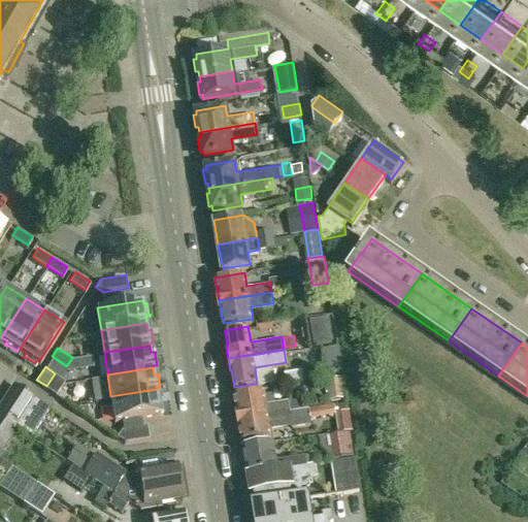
[(289,382),(306,379),(304,367),(287,369),(289,382)]
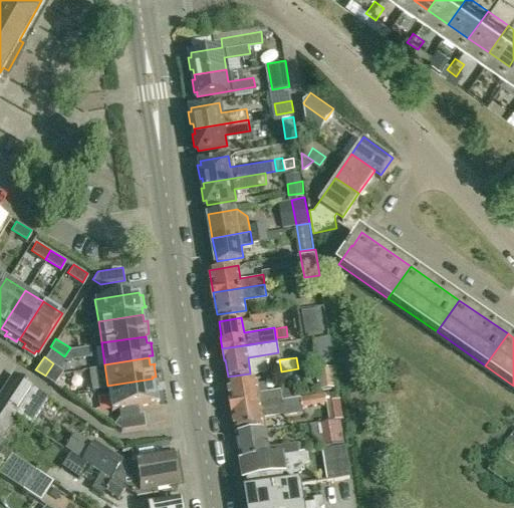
[(320,364),(323,386),(337,383),(334,362),(320,364)]
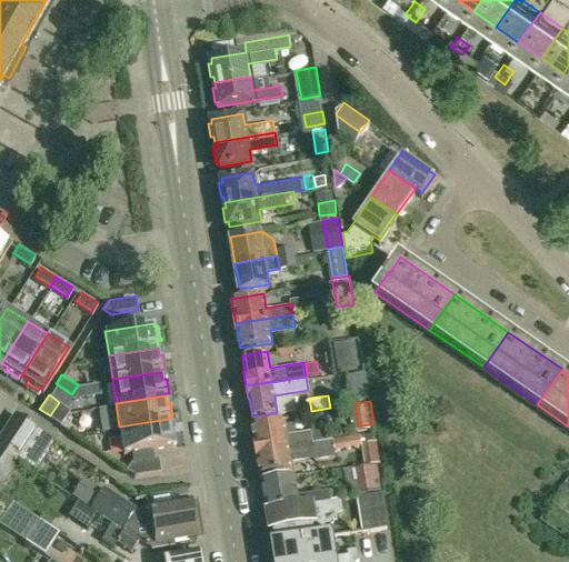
[(59,402),(50,415),(60,423),(70,409),(59,402)]
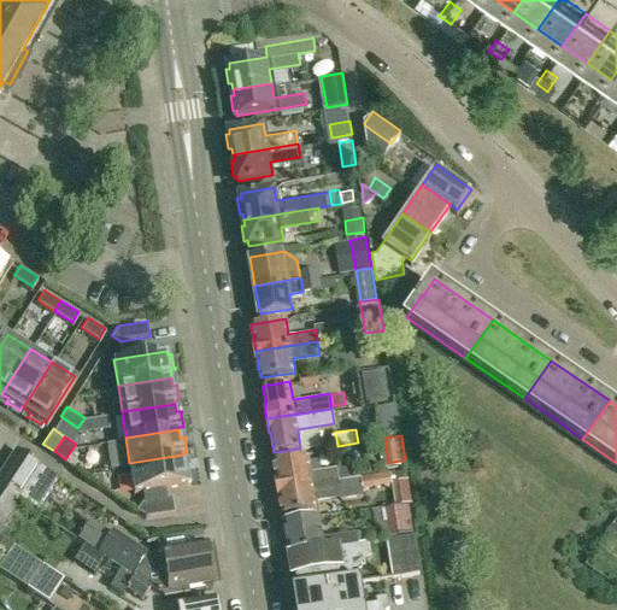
[(16,445),(0,468),(0,484),(19,497),(21,496),(36,506),(58,474),(16,445)]
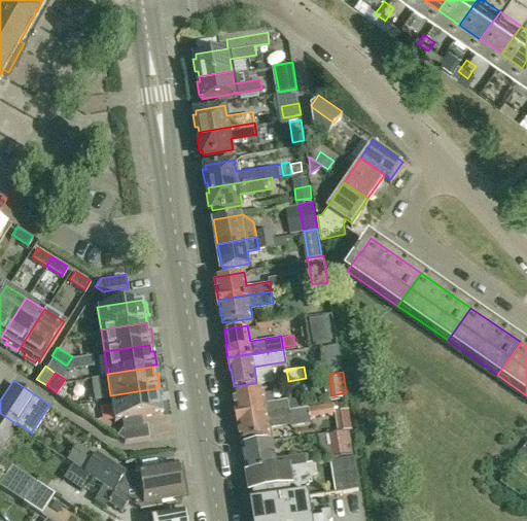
[(156,388),(110,395),(114,418),(160,411),(160,409),(163,408),(161,396),(162,396),(162,394),(157,395),(156,388)]
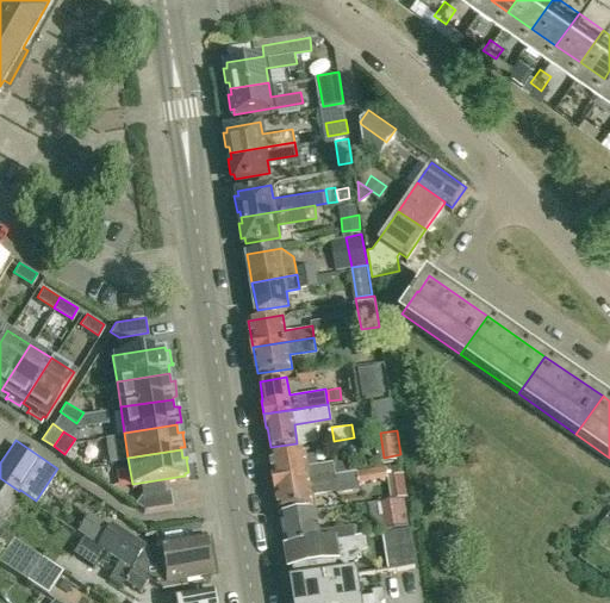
[(335,459),(306,462),(304,449),(271,454),(274,482),(337,472),(337,471),(335,459)]
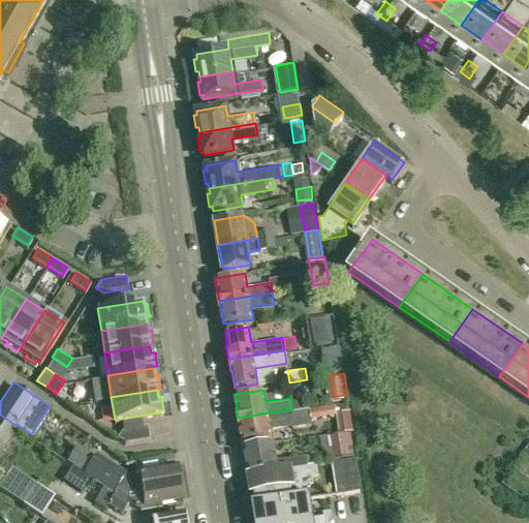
[(336,401),(312,405),(313,414),(338,410),(336,401)]
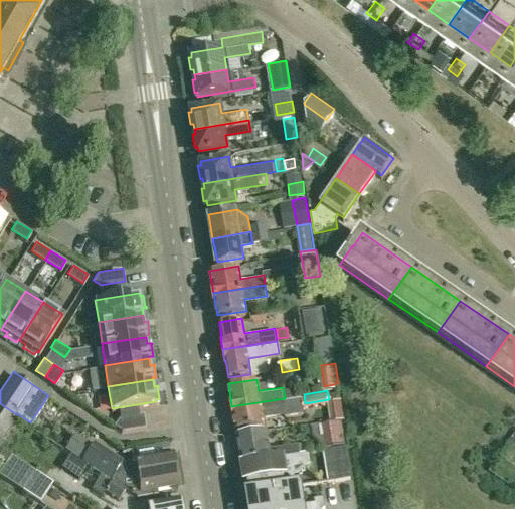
[(265,425),(263,417),(305,410),(302,394),(285,397),(285,398),(231,406),(235,429),(265,425)]
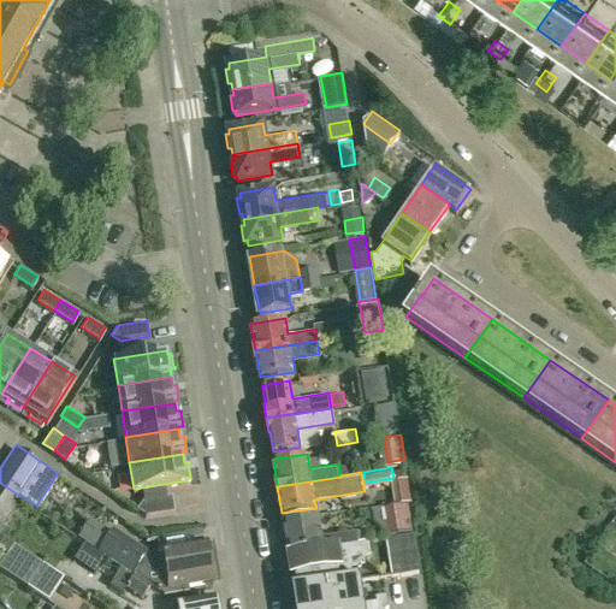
[(410,497),(407,477),(396,479),(400,498),(410,497)]
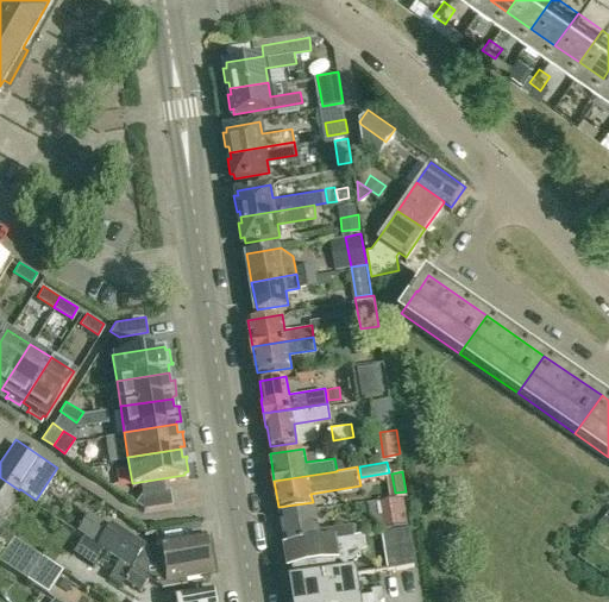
[(0,519),(19,490),(0,477),(0,519)]
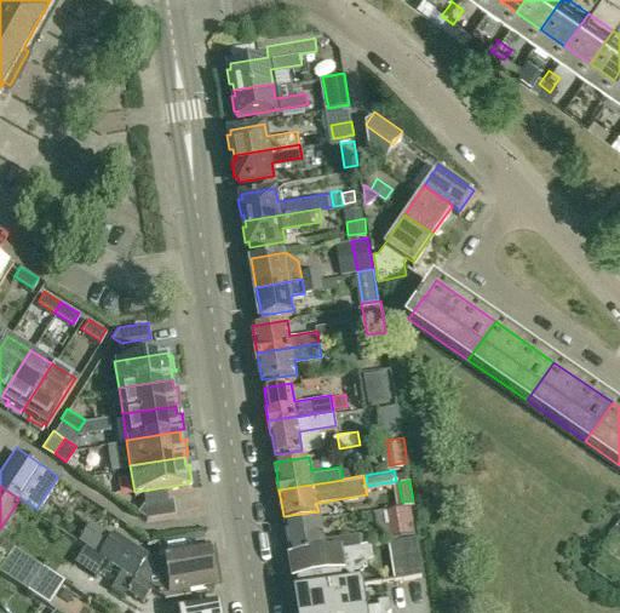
[(173,497),(143,502),(137,510),(147,517),(176,513),(173,497)]
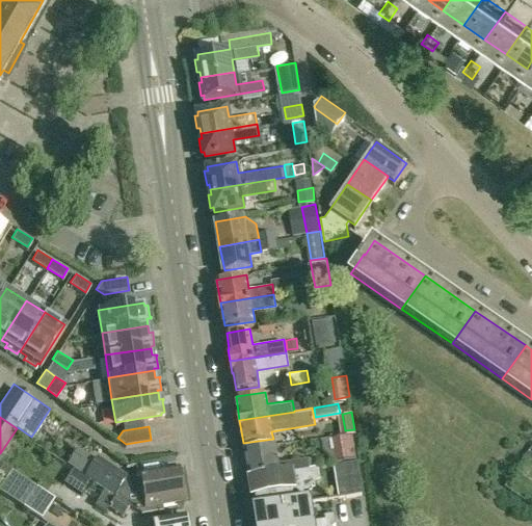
[(298,445),(302,444),(301,438),(284,441),(285,447),(298,445)]
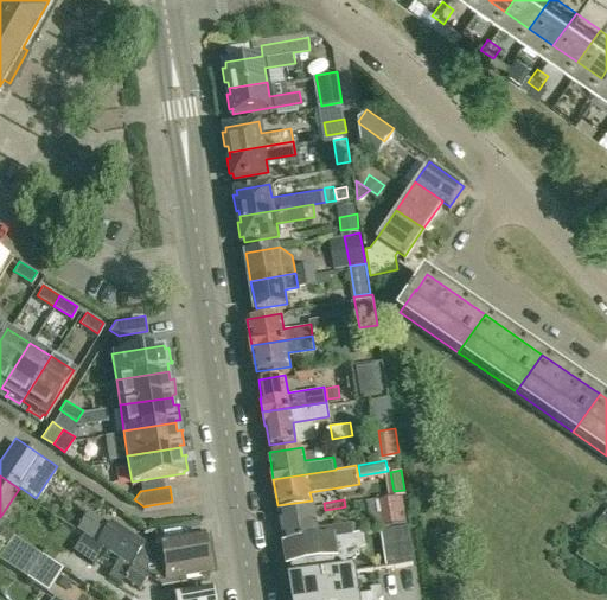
[(279,514),(283,542),(352,531),(351,519),(317,525),(314,508),(279,514)]
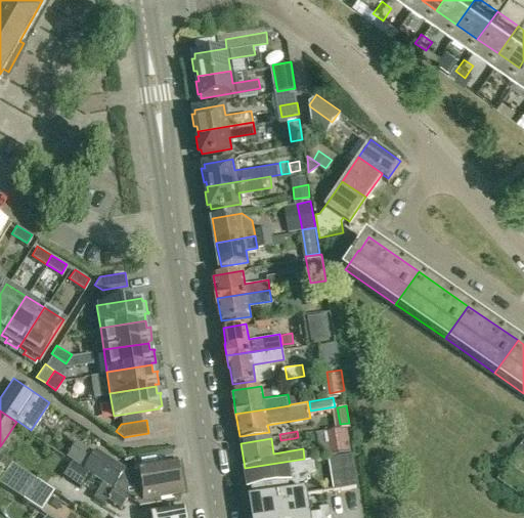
[(348,441),(332,444),(334,452),(349,450),(348,441)]
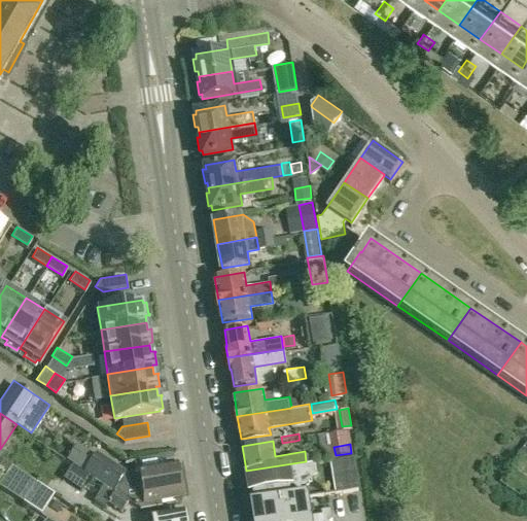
[(90,472),(111,487),(125,469),(96,449),(83,467),(90,472)]
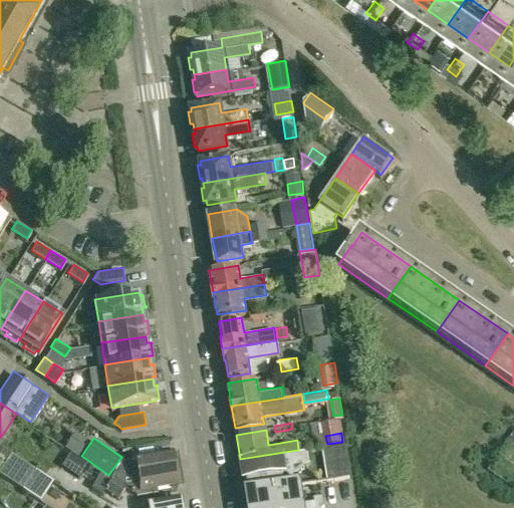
[(297,440),(299,449),(306,448),(305,439),(297,440)]
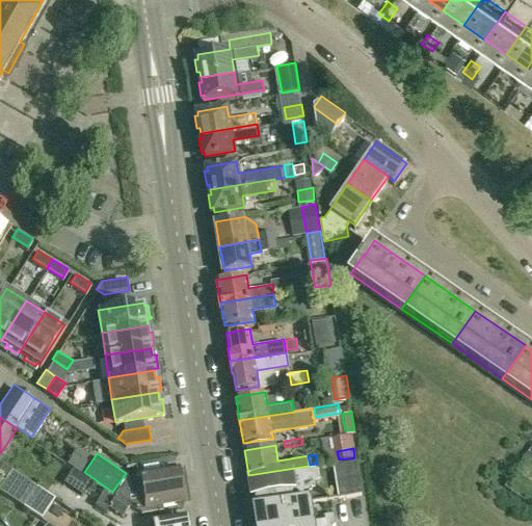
[(340,493),(364,489),(358,456),(354,457),(339,459),(335,461),(340,493)]
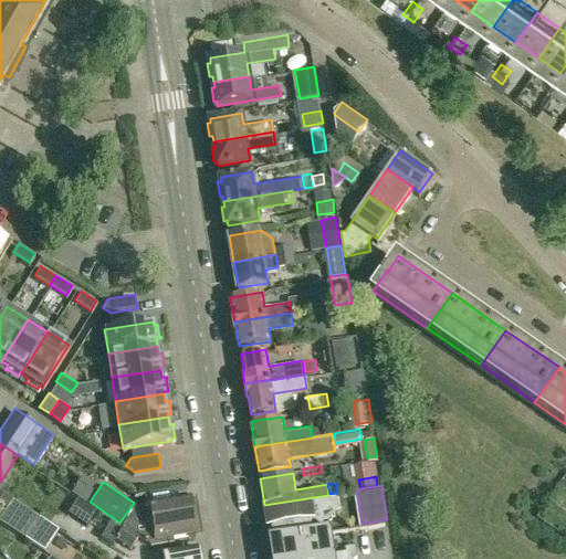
[(0,494),(0,502),(6,506),(12,496),(2,491),(0,494)]
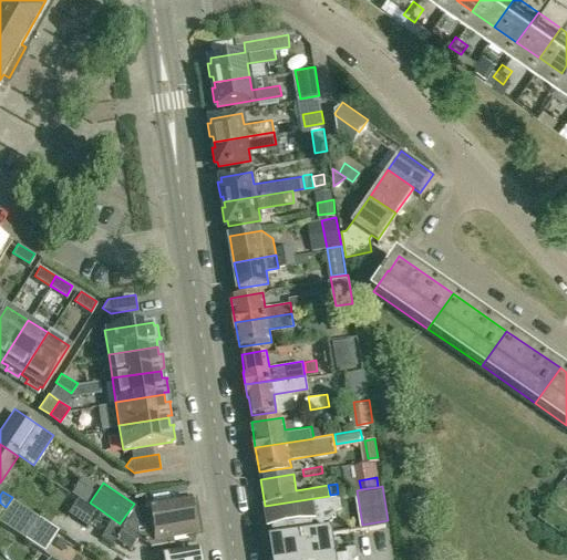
[(341,510),(339,494),(329,496),(265,506),(268,528),(274,528),(276,538),(291,536),(329,531),(326,514),(341,510)]
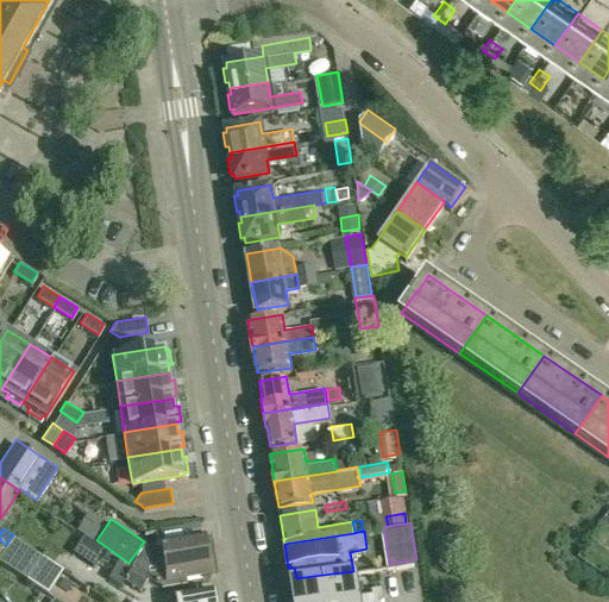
[(83,532),(73,549),(93,563),(104,545),(96,540),(83,532)]
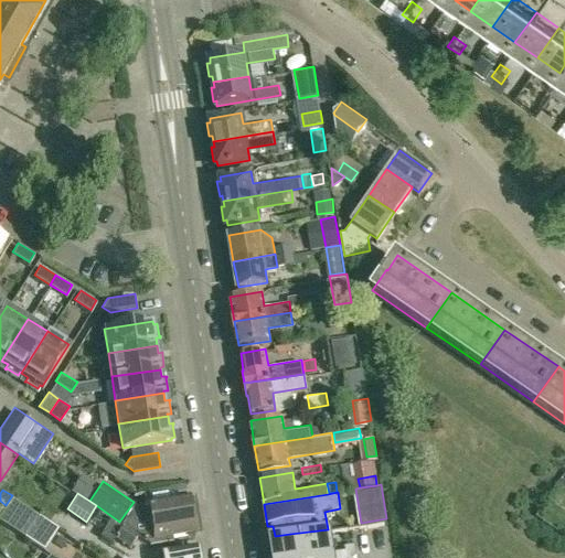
[(120,522),(150,542),(172,538),(172,534),(195,530),(189,493),(187,494),(132,503),(120,522)]
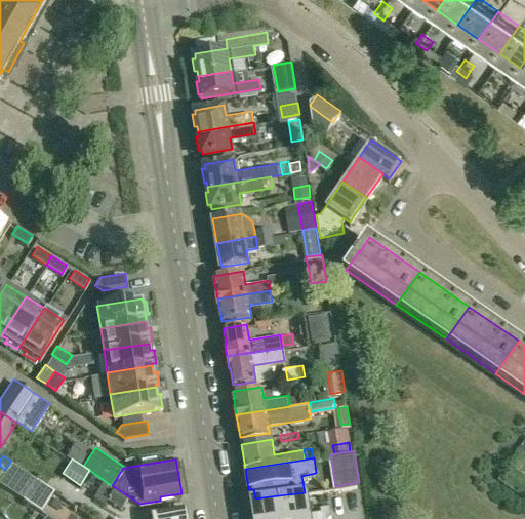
[(0,477),(0,481),(22,495),(35,476),(22,467),(12,462),(0,477)]
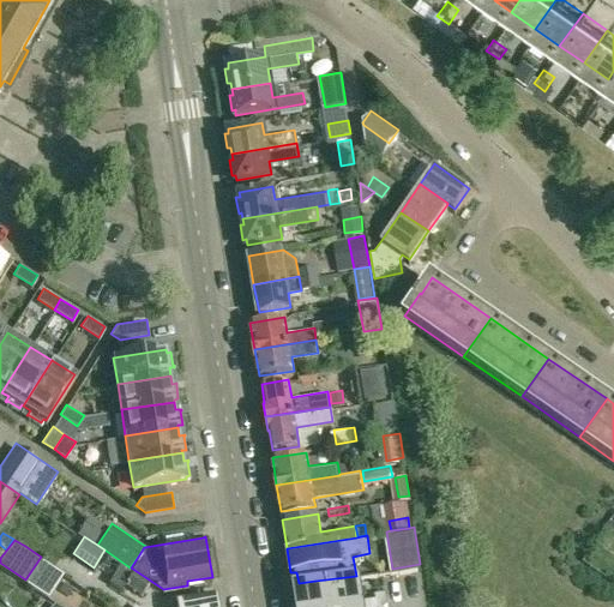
[(60,570),(41,557),(25,580),(46,593),(60,570)]
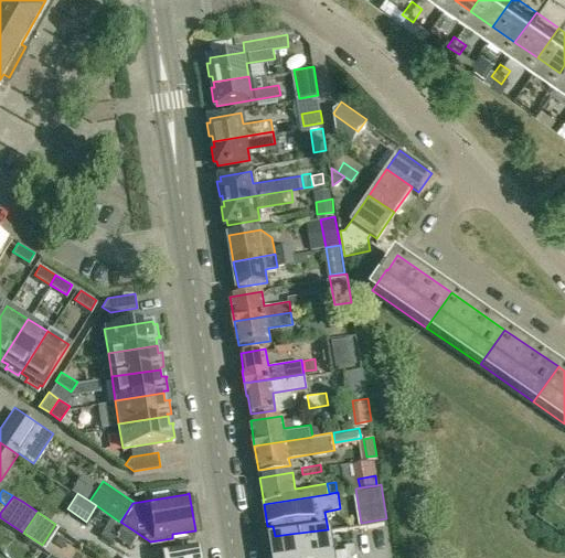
[(119,523),(108,516),(98,530),(109,538),(119,523)]
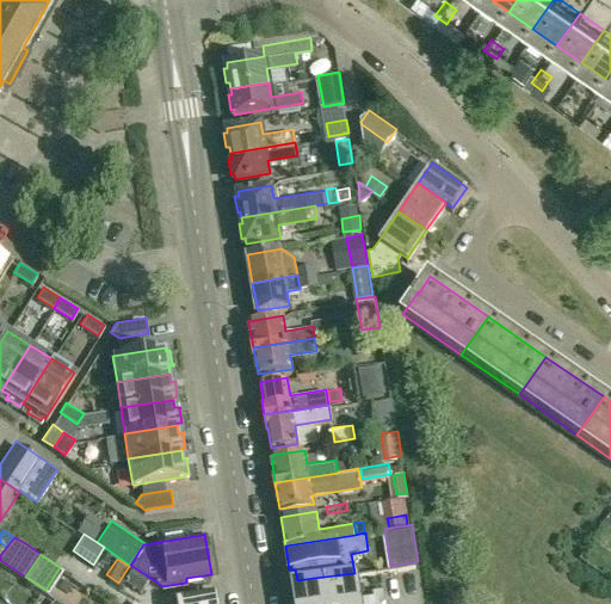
[(147,579),(133,568),(127,578),(141,587),(147,579)]
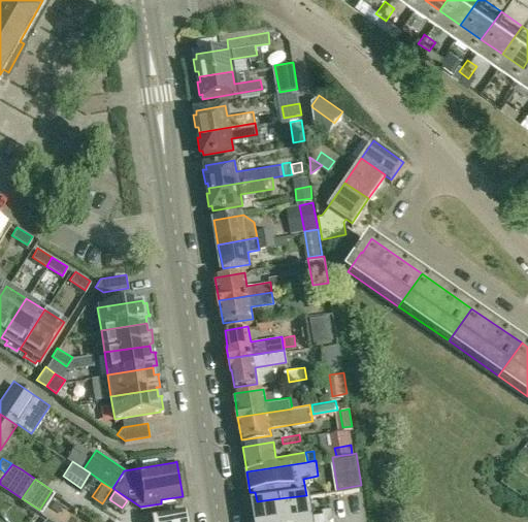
[(254,521),(325,521),(333,517),(331,507),(322,508),(323,512),(312,514),(309,494),(306,495),(271,499),(257,501),(252,502),(254,521)]
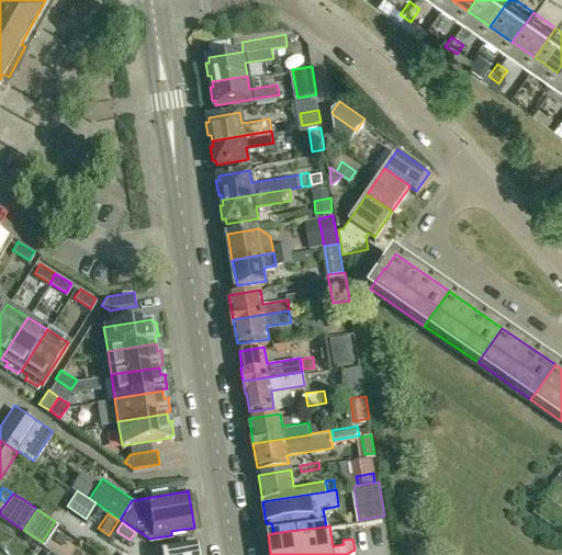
[(199,554),(197,540),(161,546),(163,554),(199,554)]
